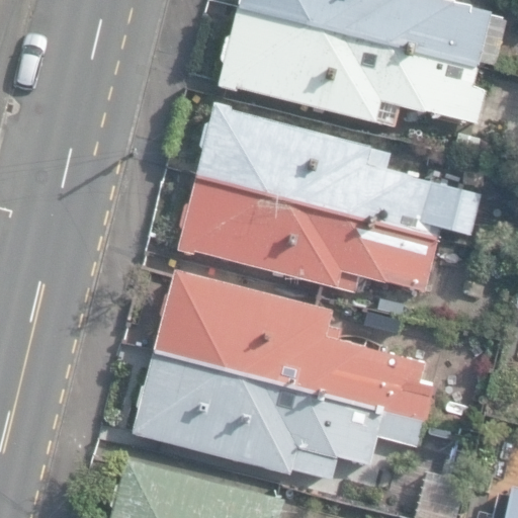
[(235,0),(234,6),(480,62),(491,12),(437,0),(235,0)]
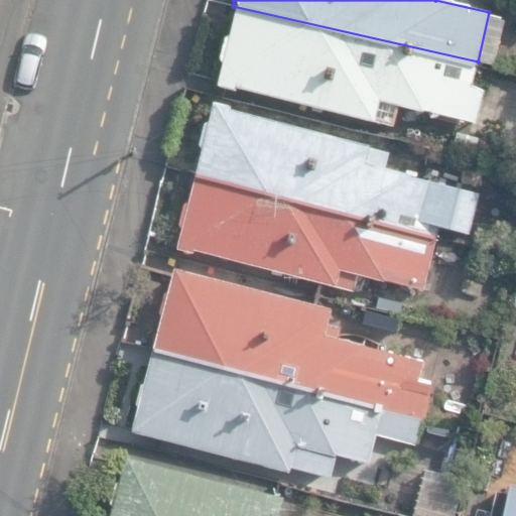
[(469,97),(476,67),(237,9),(231,34),(225,36),(220,57),(223,60),(219,85),(236,90),(239,86),(393,125),(398,105),(483,126),(489,102),(469,97)]
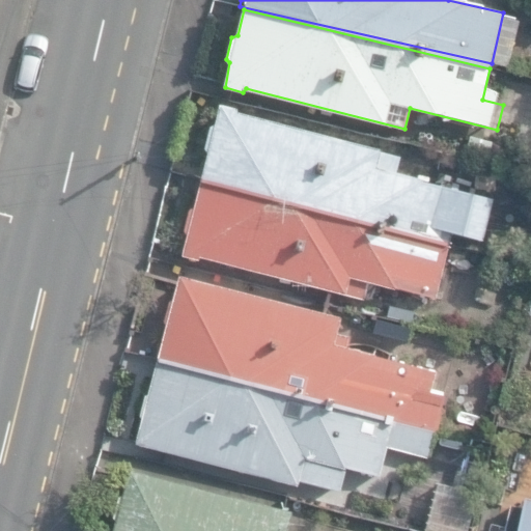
[(401,156),(239,113),(239,110),(220,106),(217,126),(211,127),(205,148),(208,154),(201,179),(451,246),(454,233),(483,241),(494,200),(445,188),(424,183),(425,179),(397,172),(401,156)]
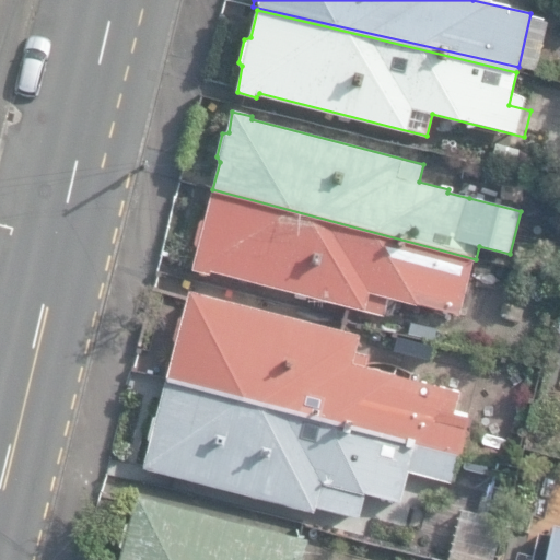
[(476,259),(212,189),(207,216),(200,218),(194,242),(198,248),(191,268),(210,273),(213,270),(385,315),(389,298),(420,305),(420,304),(462,315),(476,259)]
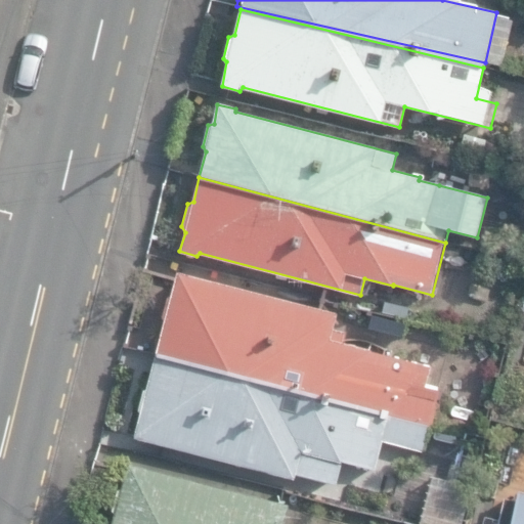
[(157,355),(431,424),(440,390),(425,386),(430,366),(339,343),(341,334),(332,332),(336,315),(178,273),(157,355)]
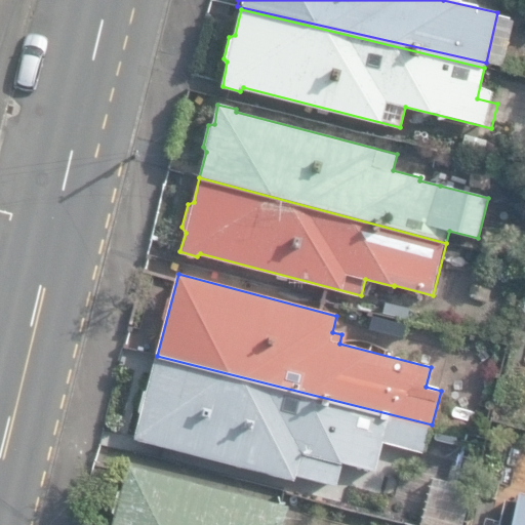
[(296,476),(335,487),(344,459),(377,470),(386,441),(425,452),(434,429),(153,356),(130,435),(294,482),(296,476)]
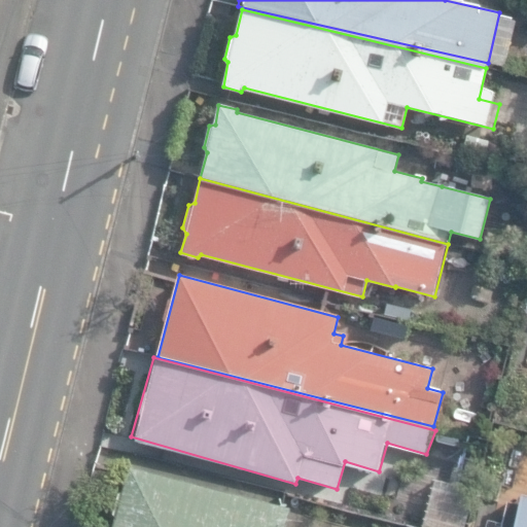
[(112,526),(284,526),(290,506),(128,465),(121,490),(117,493),(111,514),(114,519),(112,526)]
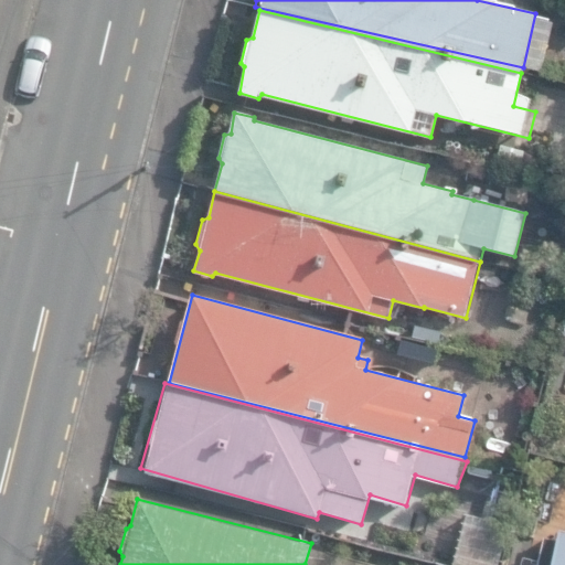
All buildings are outlined.
